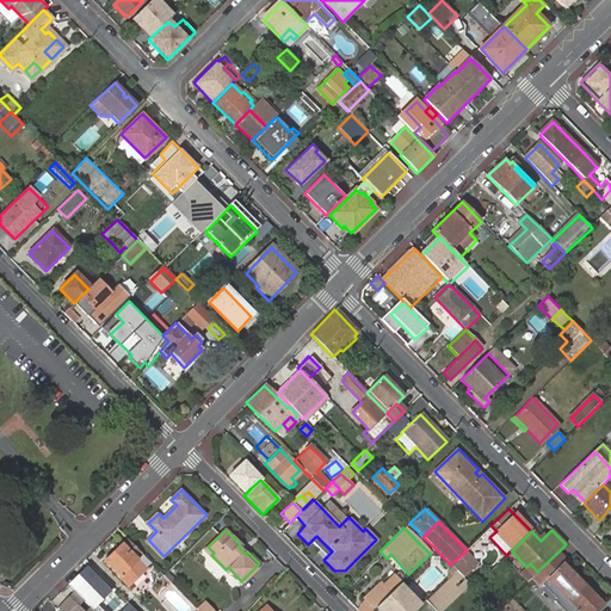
[(128,586),(152,562),(128,538),(105,562),(128,586)]
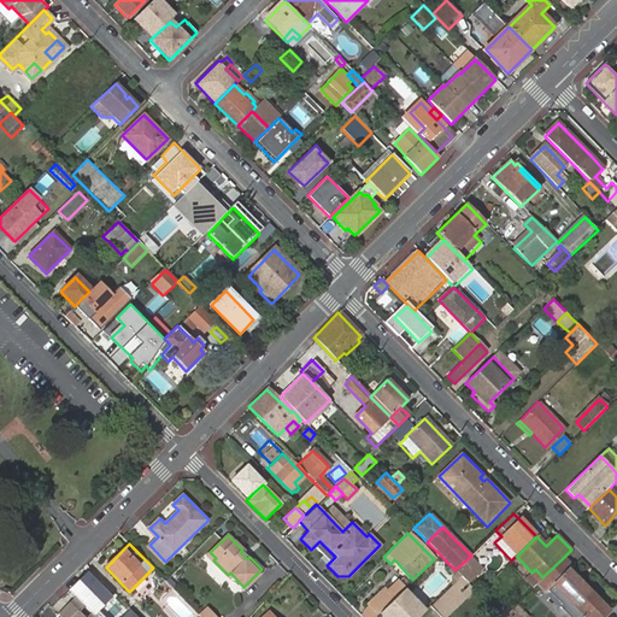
[(250,557),(242,550),(240,552),(247,559),(250,557)]
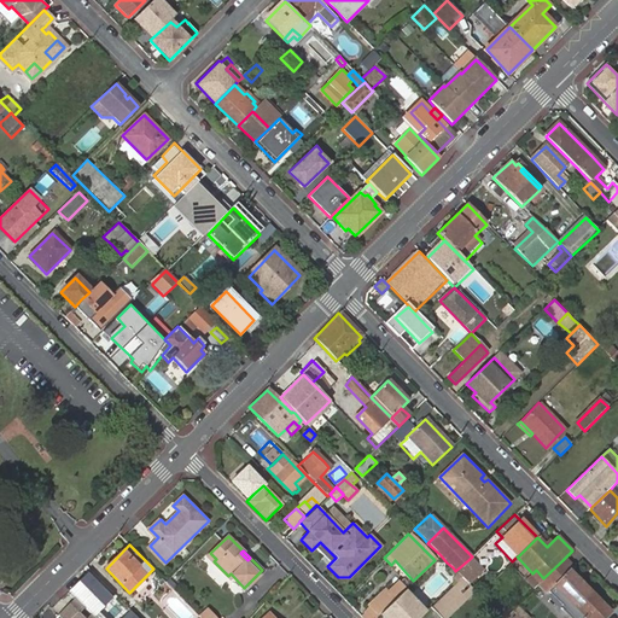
[(482,571),(470,559),(455,571),(460,576),(467,584),(482,571)]
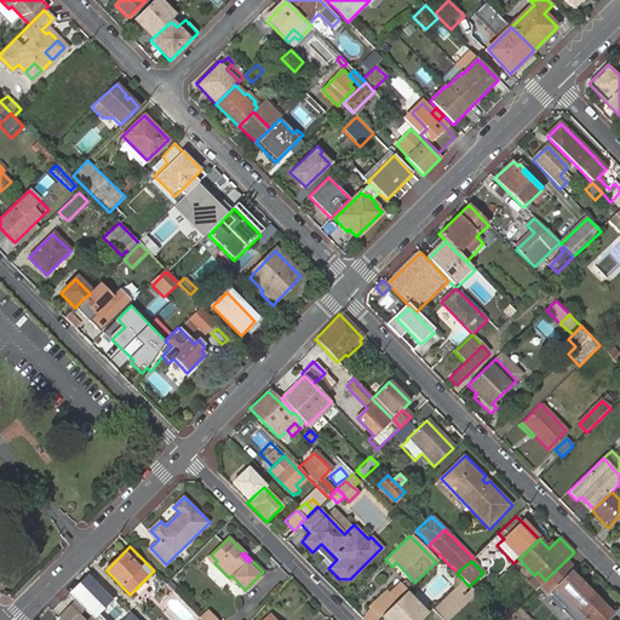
[(564,562),(545,580),(539,586),(549,595),(550,593),(575,619),(603,619),(609,615),(590,595),(593,591),(564,562)]
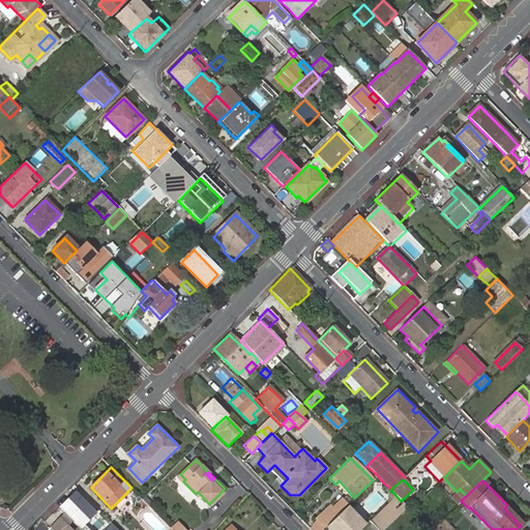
[(113,529),(71,489),(57,502),(85,529),(113,529)]
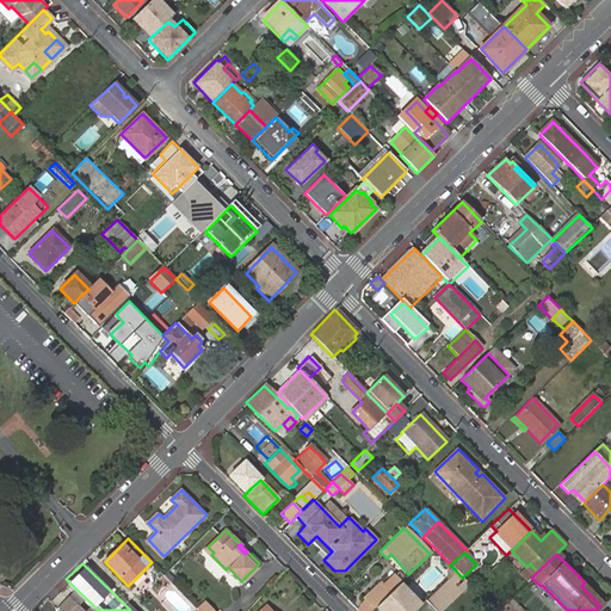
[(436,610),(442,610),(470,585),(462,578),(455,569),(425,599),(436,610)]
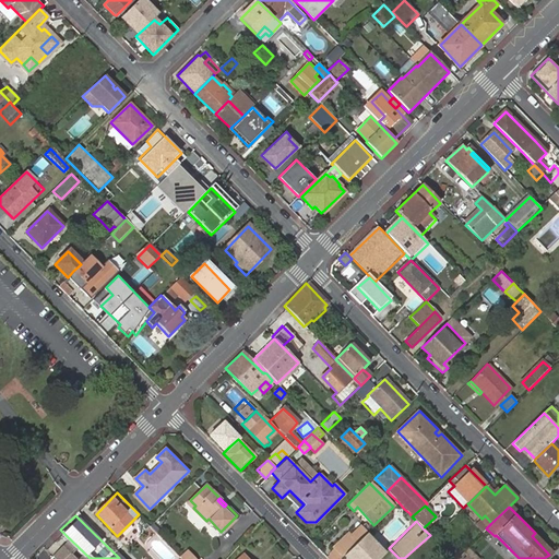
[(342,556),(365,533),(359,527),(349,536),(347,534),(333,548),(341,557),(342,556)]
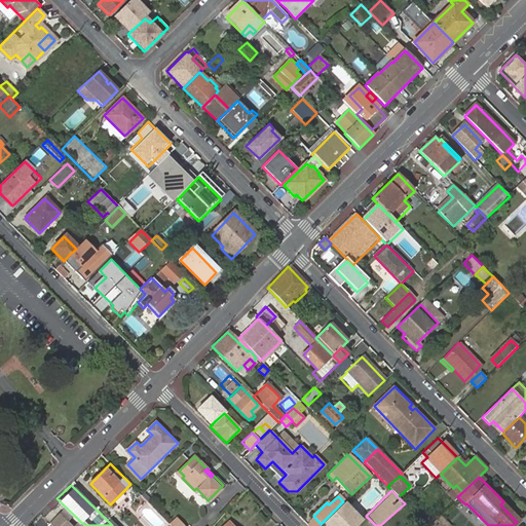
[(325,525),(354,525),(362,519),(344,501),(343,501),(322,523),(325,525)]
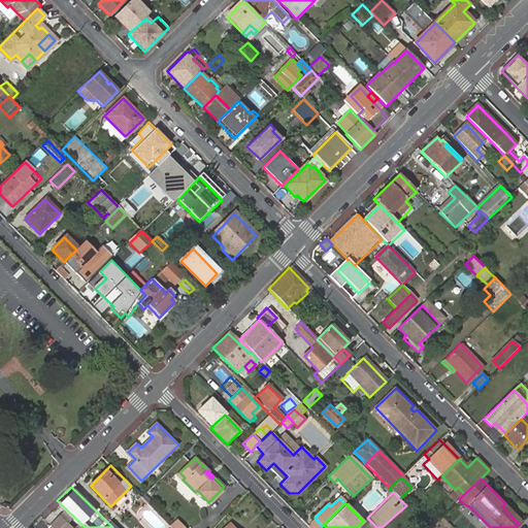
[(78,527),(71,520),(72,518),(65,510),(54,522),(60,527),(78,527)]
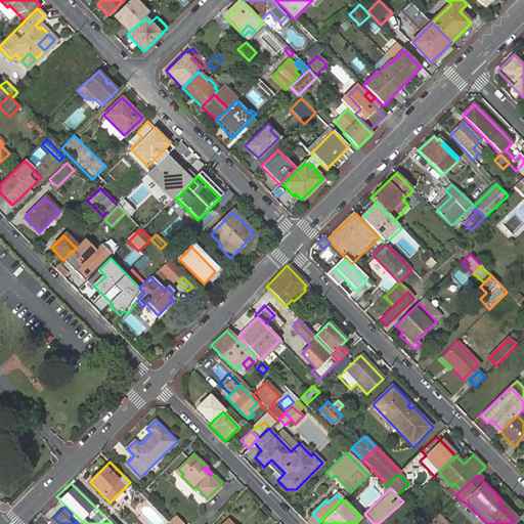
[(448,523),(438,514),(428,523),(427,523),(448,523)]
